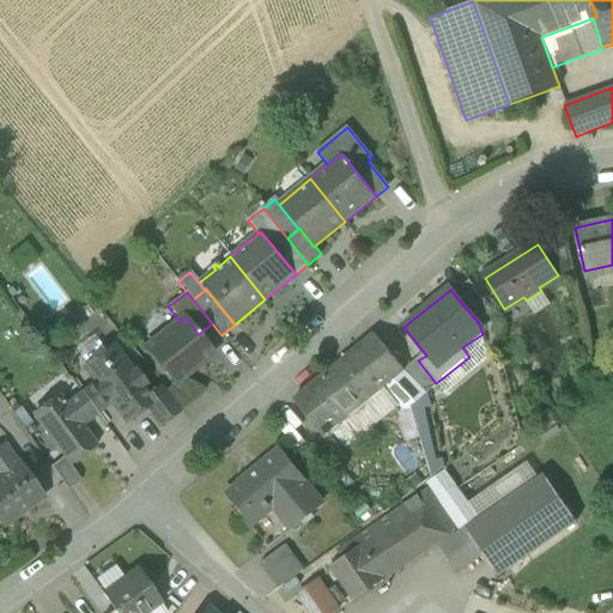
[(178,320),(171,327),(173,328),(145,350),(146,352),(150,349),(176,381),(173,384),(174,386),(214,352),(199,334),(186,317),(180,322),(178,320)]
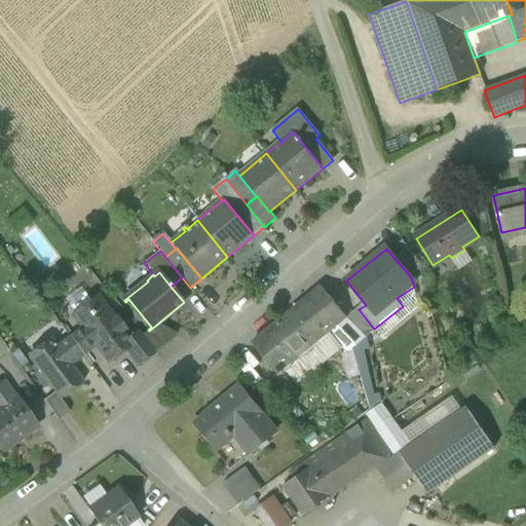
[(321,287),(252,343),(276,374),(328,333),(346,317),(321,287)]
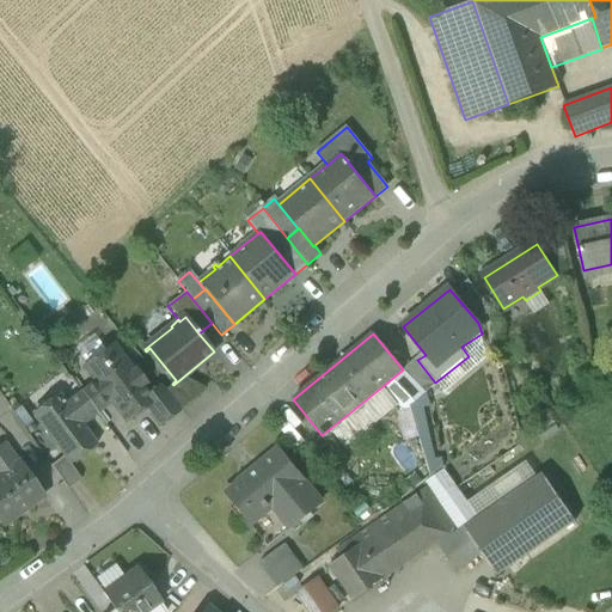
[(111,347),(85,366),(97,381),(81,393),(95,410),(110,399),(127,422),(147,407),(153,402),(148,395),(141,386),(144,381),(138,373),(132,373),(111,347)]
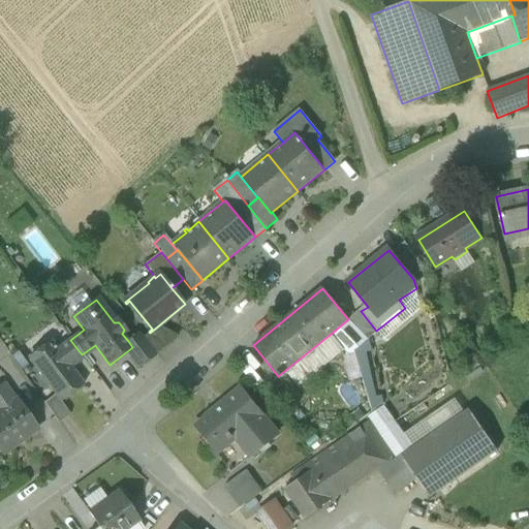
[(348,319),(330,335),(348,354),(368,340),(348,319)]
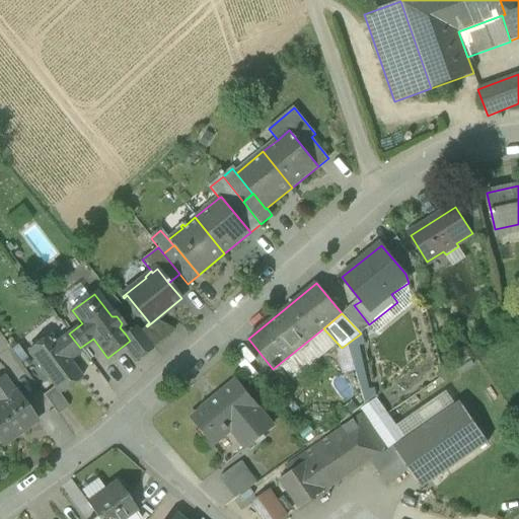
[(153,348),(136,327),(126,335),(130,341),(125,345),(129,350),(128,351),(135,361),(153,348)]
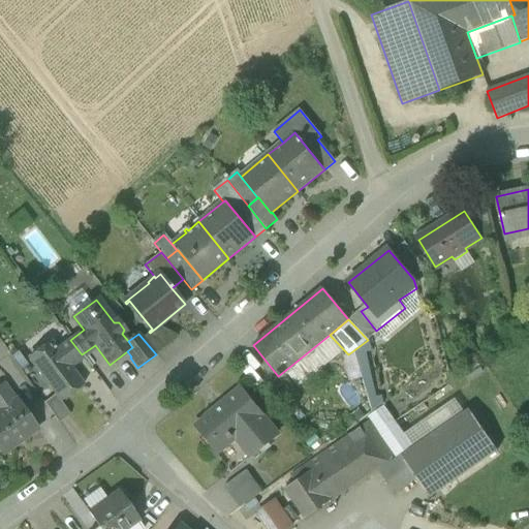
[(57,349),(54,345),(31,362),(41,376),(39,377),(48,387),(49,386),(55,395),(60,402),(61,402),(84,384),(68,365),(82,354),(70,340),(57,349)]
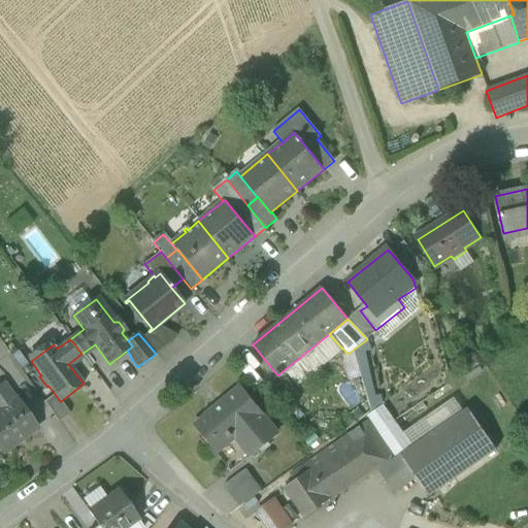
[(118,382),(101,360),(92,367),(107,389),(118,382)]
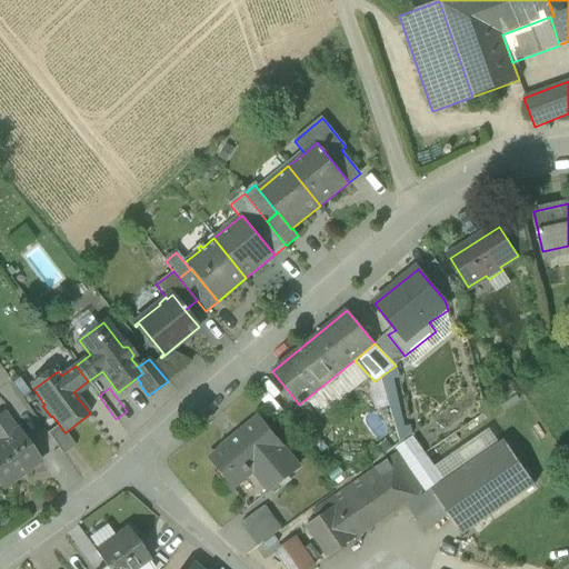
[(3,415),(0,416),(0,442),(16,431),(3,415)]
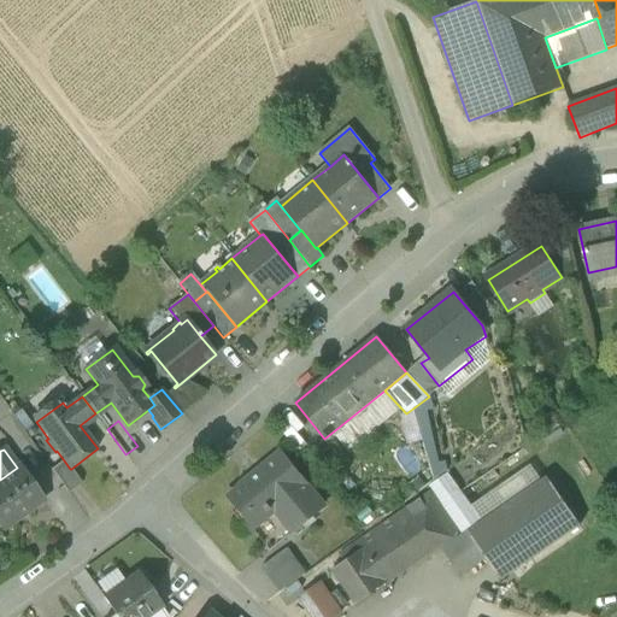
[(306,485),(281,454),(263,469),(263,468),(245,482),(246,483),(227,499),(251,529),(275,509),(294,532),(323,507),(305,485),(306,485)]
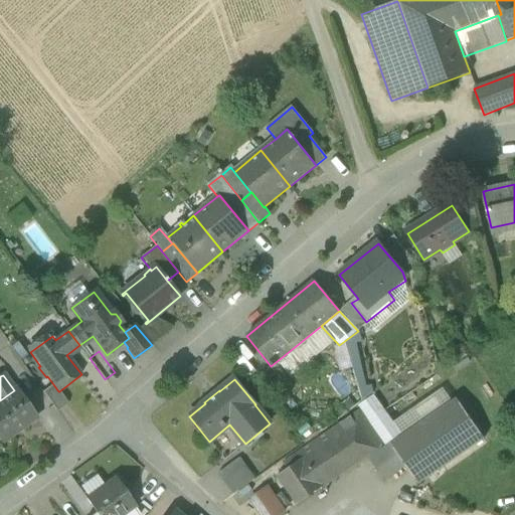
[(58,391),(53,384),(42,392),(56,412),(68,403),(59,391),(58,391)]
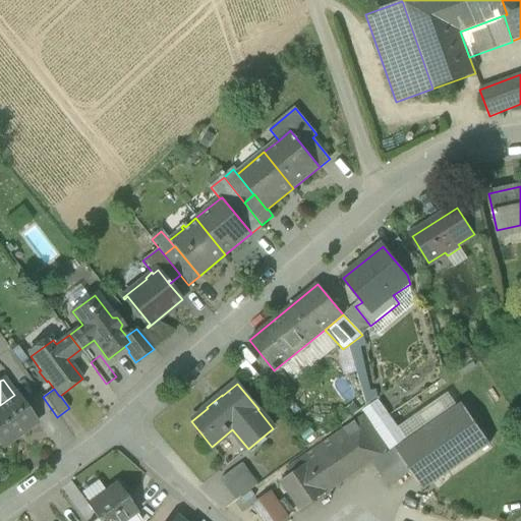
[(0,405),(0,444),(2,448),(37,423),(16,394),(14,395),(0,405)]
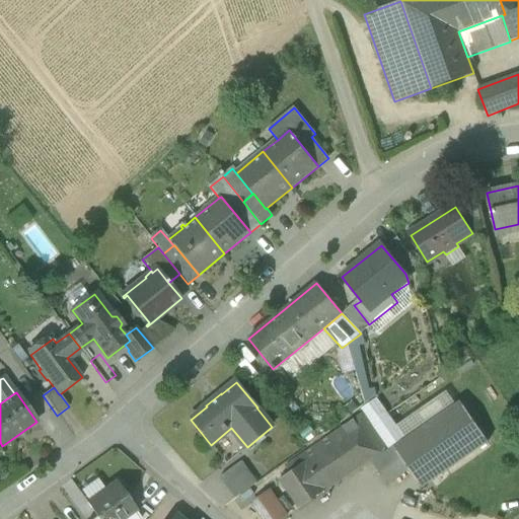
[(460,401),(393,448),(409,470),(421,488),(488,442),(460,401)]
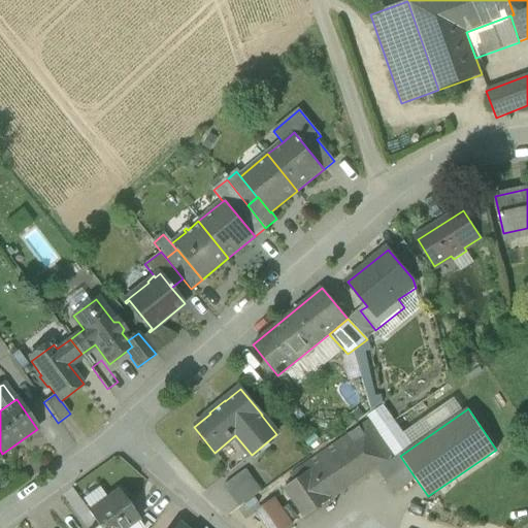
[(368,422),(338,441),(363,476),(393,457),(368,422)]
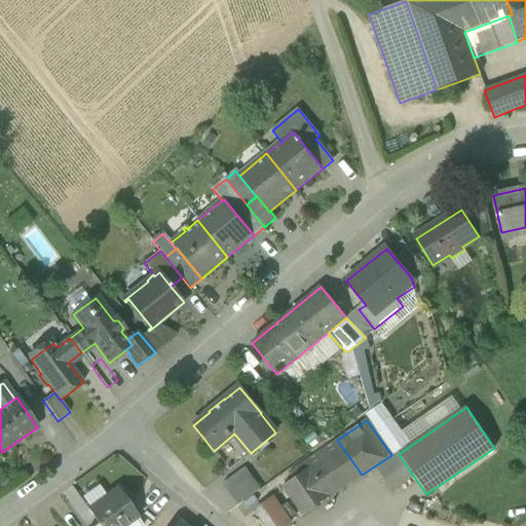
[(337,440),(288,473),(293,479),(283,486),(303,516),(362,475),(337,440)]
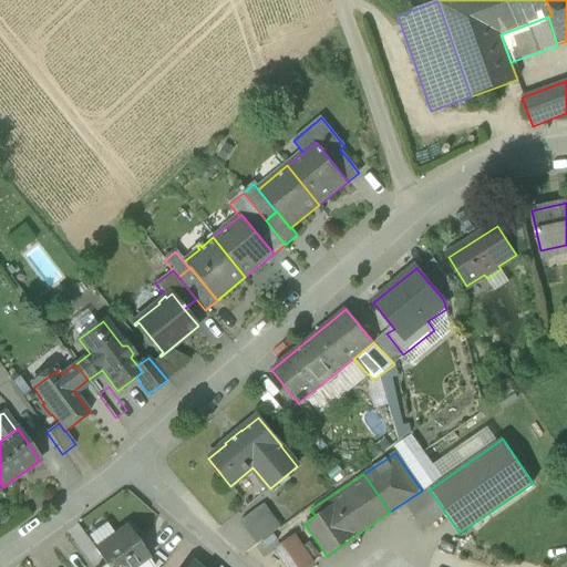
[(429,488),(405,505),(423,531),(446,514),(429,488)]
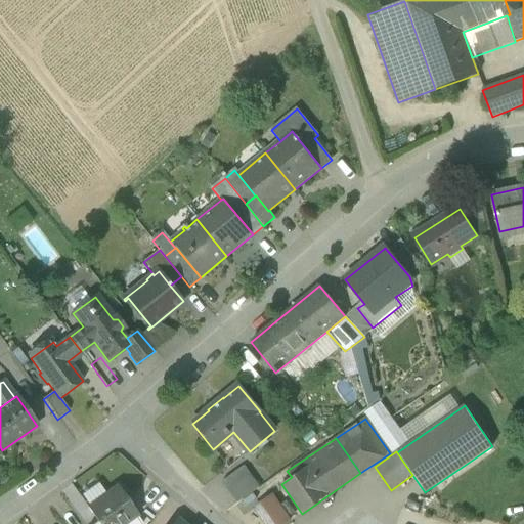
[(244,466),(222,482),(237,504),(259,488),(244,466)]
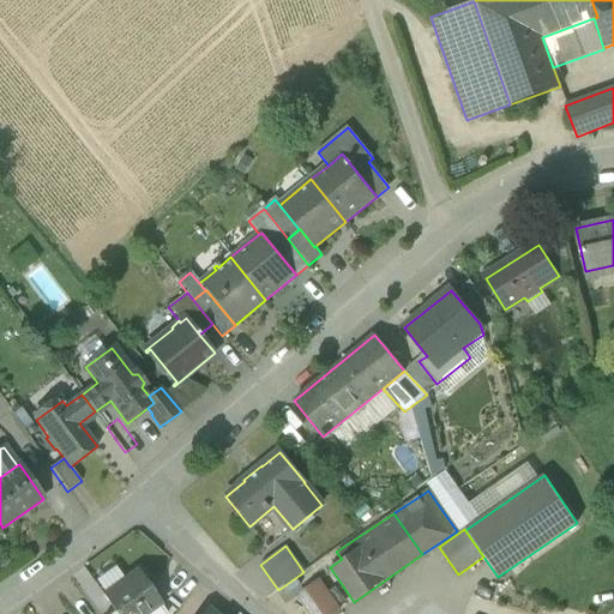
[(138,571),(103,596),(114,612),(115,613),(166,613),(166,612),(160,603),(161,602),(138,571)]
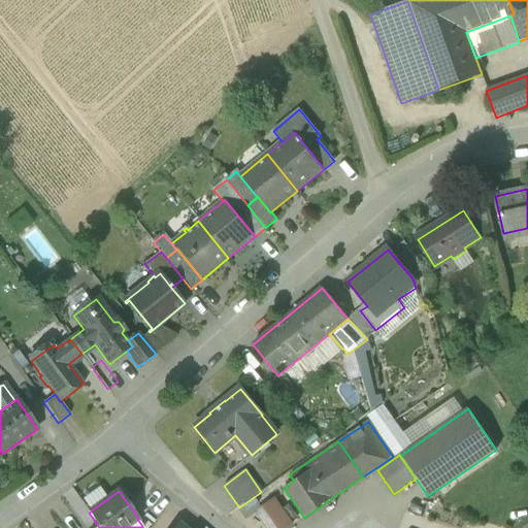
[(274,500),(258,512),(268,527),(288,527),(292,526),(274,500)]
